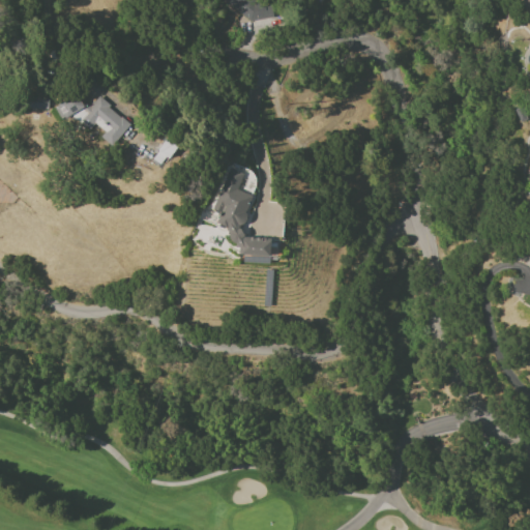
[(223,0),(249,22),(277,16),(272,0),(258,0),(254,1),(252,0),(223,0)]
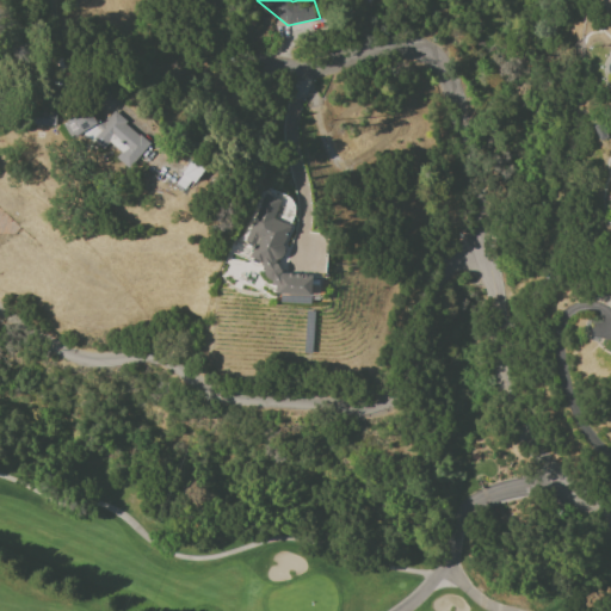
[(610,0),(598,0),(598,8),(604,10),(610,23),(610,0)]
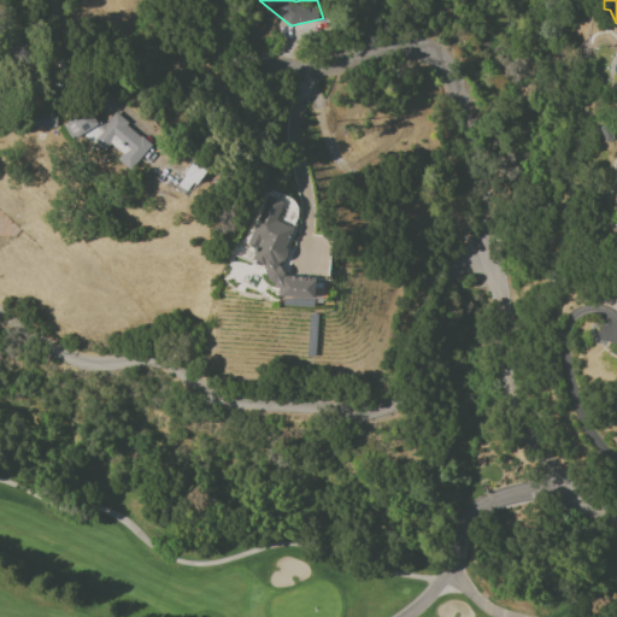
[(81,134),(75,137),(75,136),(70,139),(63,125),(68,123),(66,122),(88,110),(94,119),(97,117),(104,124),(116,111),(128,123),(125,125),(150,146),(129,170),(117,159),(121,154),(109,144),(103,151),(94,142),(93,144),(81,134)]
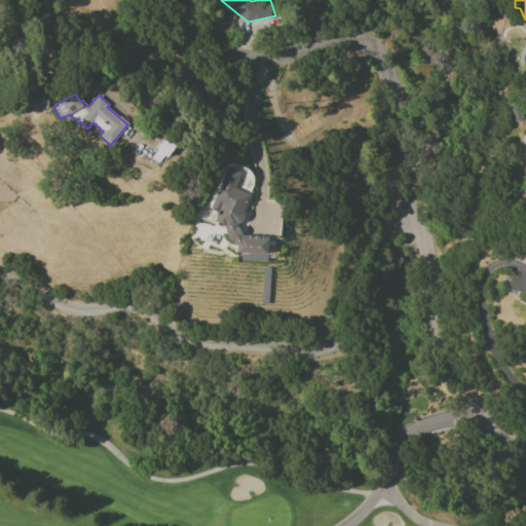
[(22,100),(47,100),(47,109),(22,108),(22,100)]
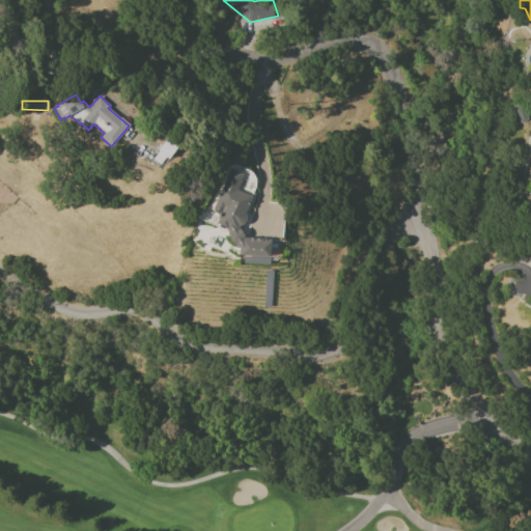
[(167,137),(178,145),(161,171),(149,163),(167,137)]
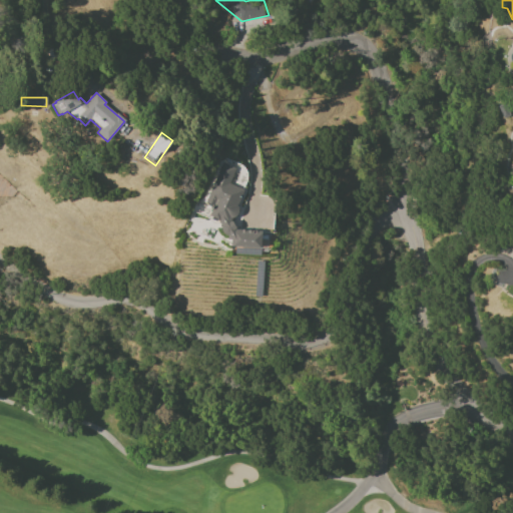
[(221,163),(204,202),(213,205),(215,199),(217,200),(211,216),(219,219),(220,223),(220,229),(223,233),(227,235),(226,239),(230,240),(230,246),(261,248),(261,231),(236,229),(230,220),(231,217),(234,216),(236,213),(237,208),(236,204),(243,189),(228,183),(234,168),(221,163)]
